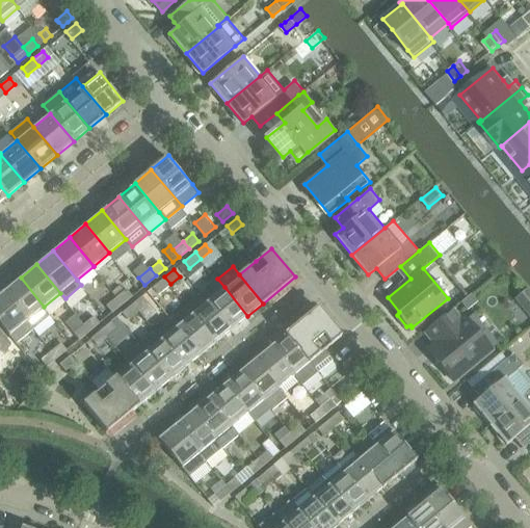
[(159,294),(170,284),(164,276),(153,287),(159,294)]
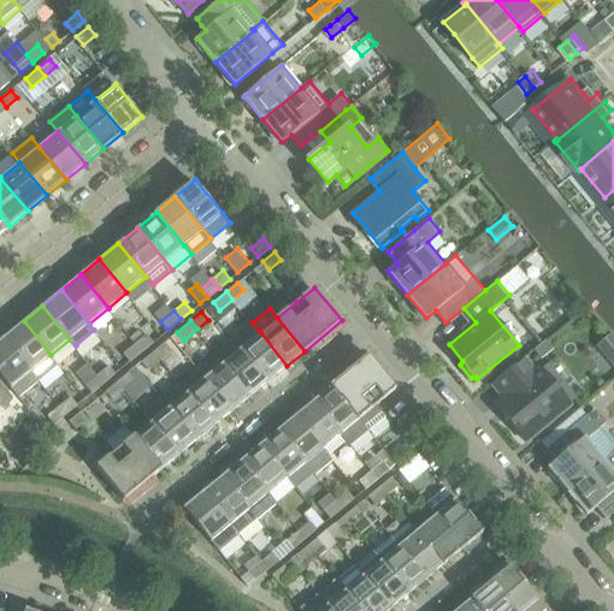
[(24,321),(5,337),(40,379),(58,363),(51,355),(24,321)]
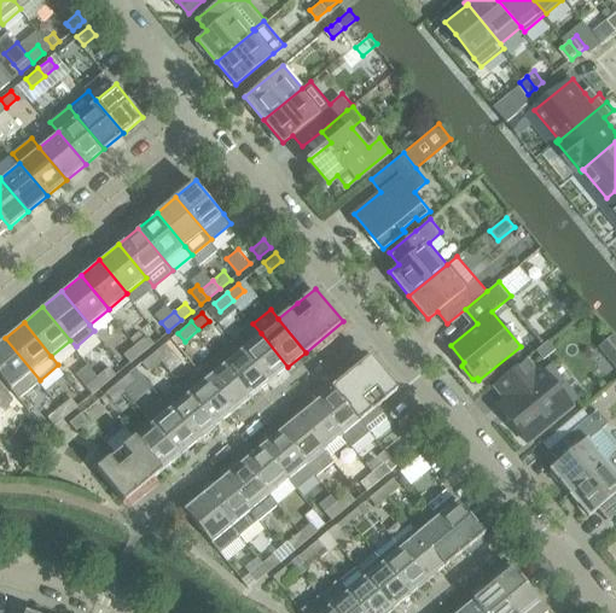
[(253,323),(236,338),(271,381),(288,367),(261,333),(253,323)]
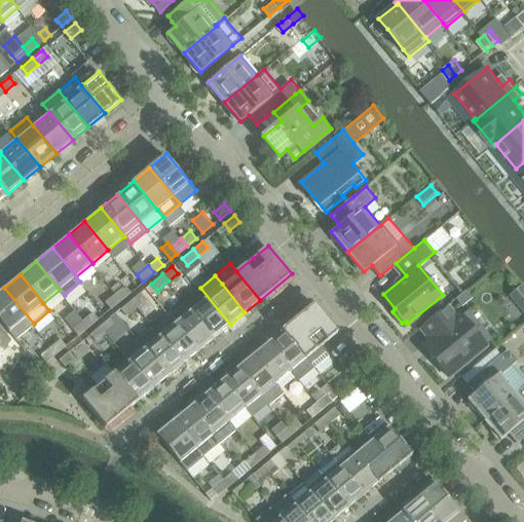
[(125,285),(116,292),(122,299),(131,292),(125,285)]
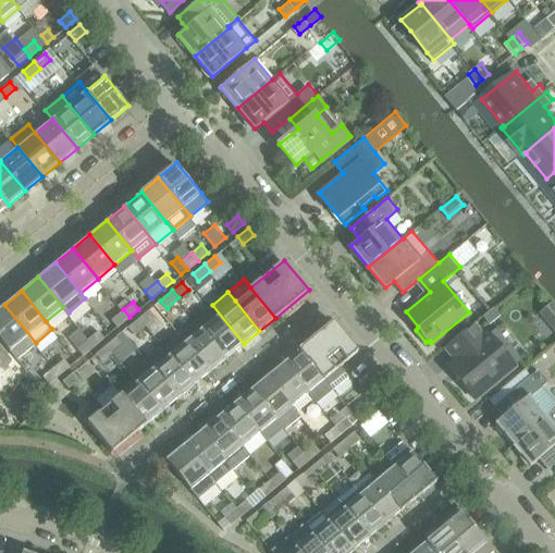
[(20,356),(36,343),(4,305),(0,307),(0,335),(11,349),(13,348),(20,356)]
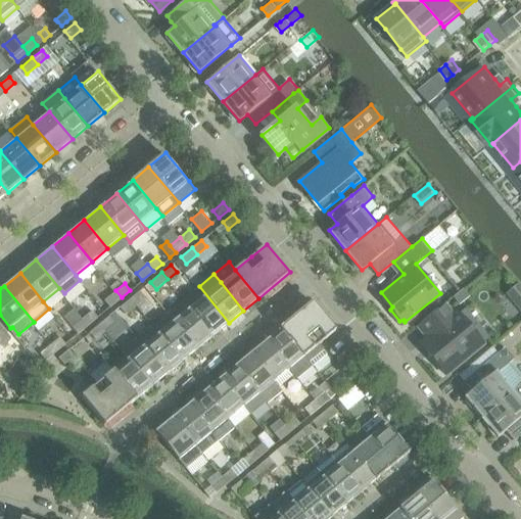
[(199,286),(184,299),(190,307),(214,335),(229,323),(199,286)]
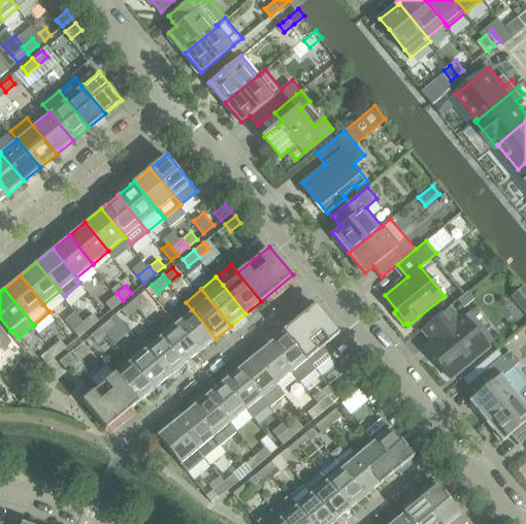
[(110,309),(123,300),(117,293),(105,303),(110,309)]
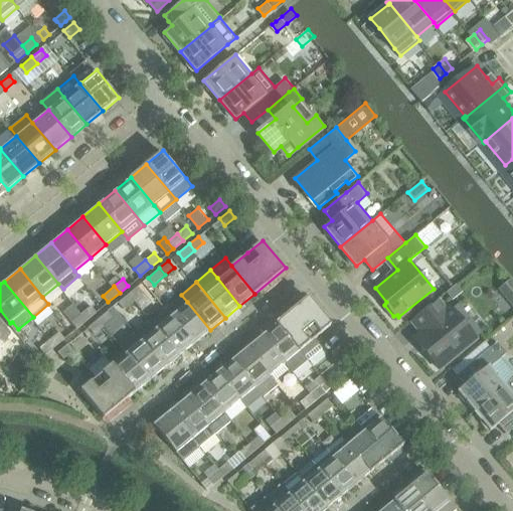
[(138,286),(129,293),(135,300),(144,293),(138,286)]
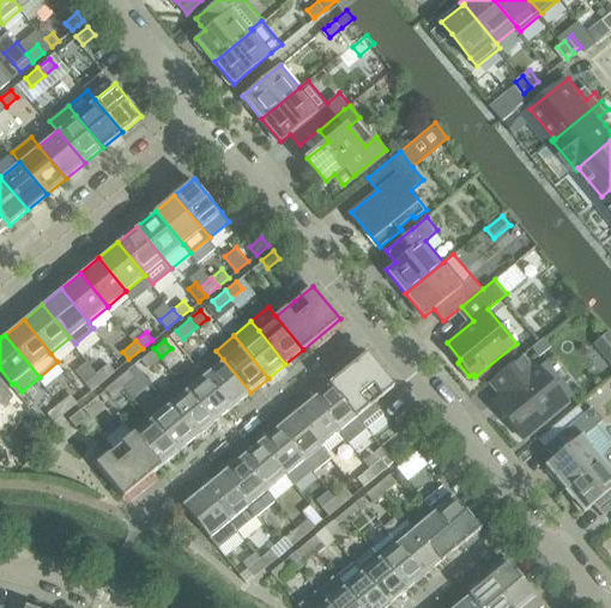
[(147,368),(161,357),(153,348),(140,359),(147,368)]
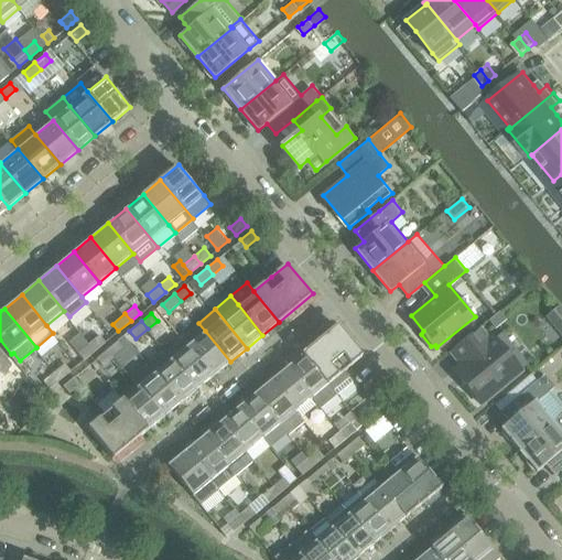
[(198,323),(182,336),(214,375),(230,362),(205,331),(198,323)]
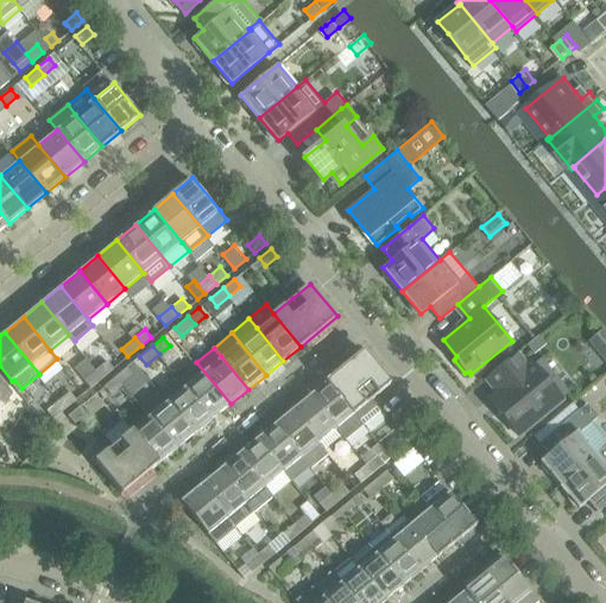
[(341,368),(328,379),(329,380),(365,423),(383,408),(373,398),(392,382),(365,349),(341,368)]
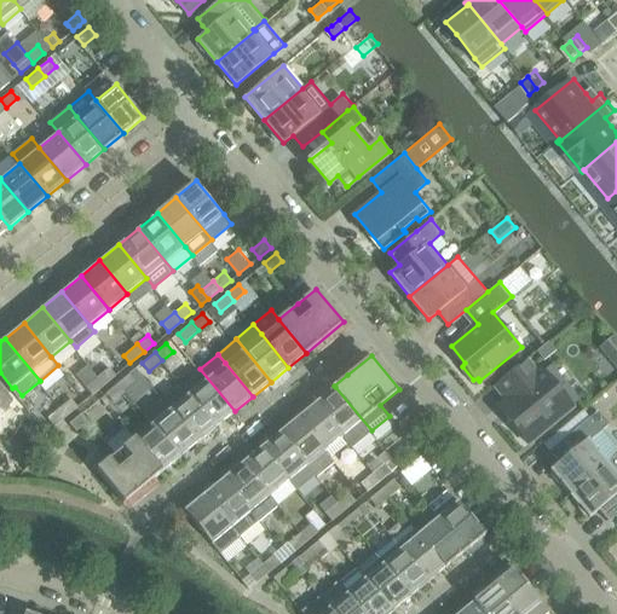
[(564,392),(565,388),(564,384),(561,381),(558,380),(554,381),(543,368),(538,371),(528,358),(496,383),(508,397),(499,404),(530,441),(574,405),(564,392)]
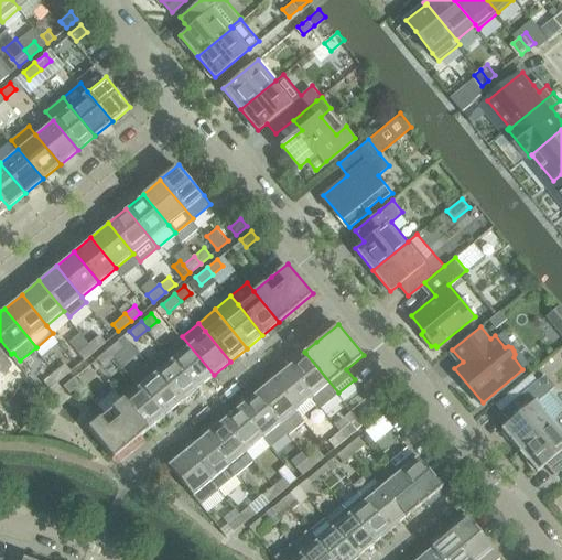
[(99,334),(90,342),(96,350),(106,342),(99,334)]
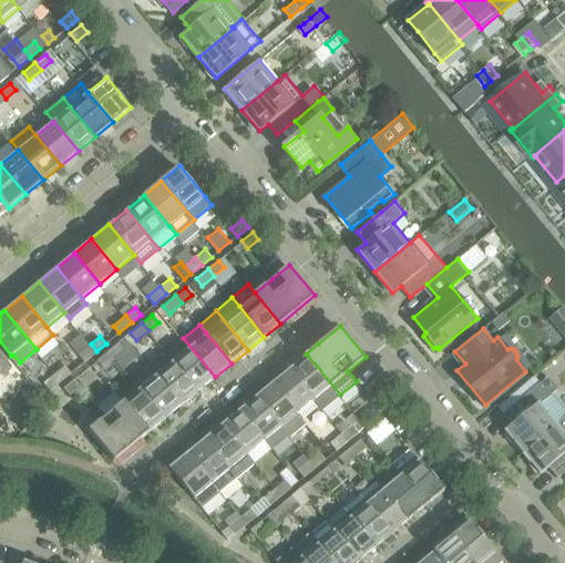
[(183,338),(166,351),(173,360),(198,391),(215,377),(183,338)]
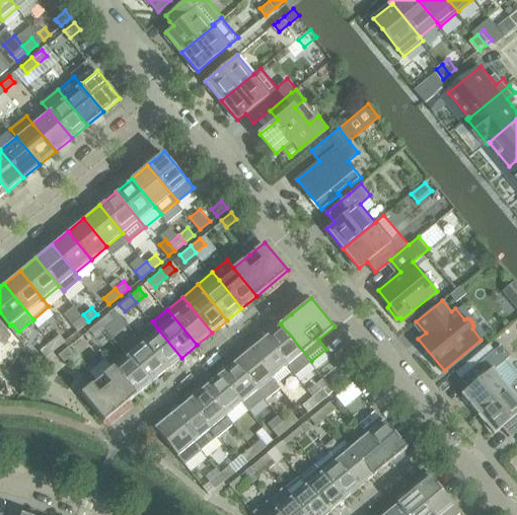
[(108,313),(100,319),(105,326),(115,319),(108,313)]
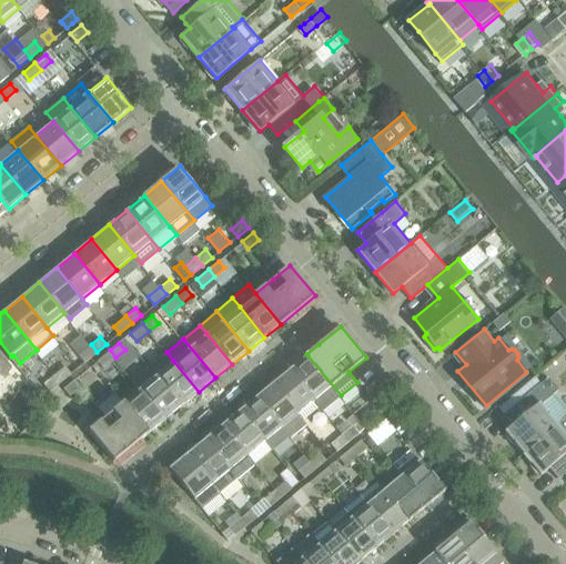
[(84,363),(97,352),(91,344),(78,355),(84,363)]
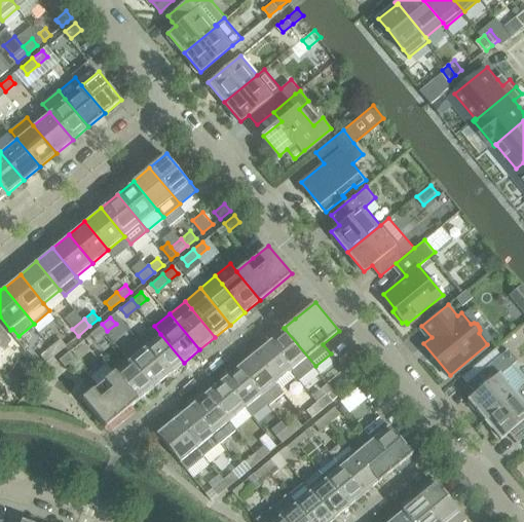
[(0,343),(6,348),(12,339),(12,338),(0,323),(0,343)]
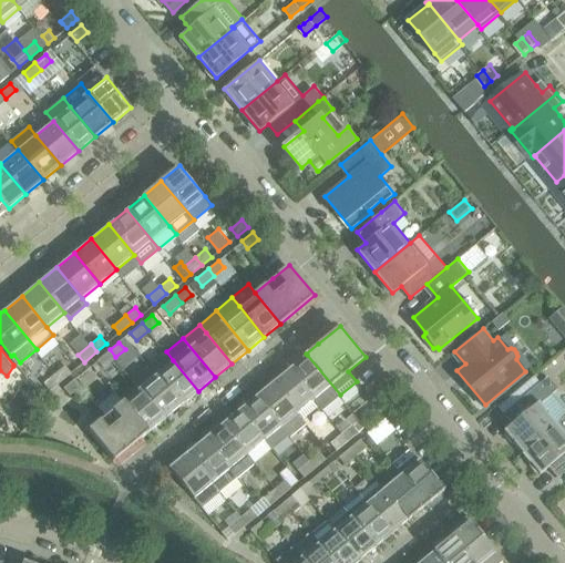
[(103,368),(115,357),(110,349),(96,360),(103,368)]
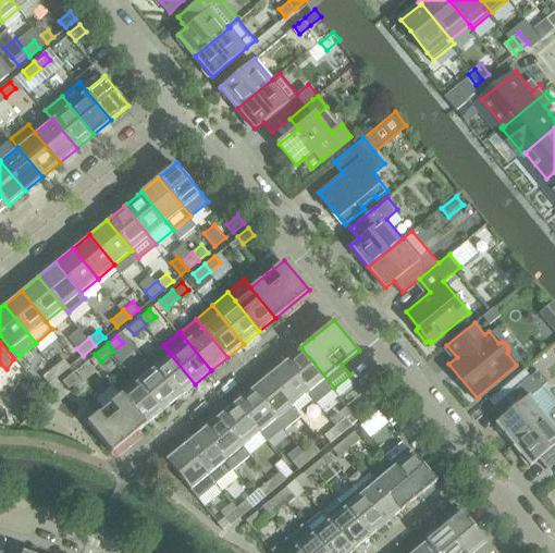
[(163,345),(147,358),(155,367),(179,397),(195,384),(170,354),(163,345)]
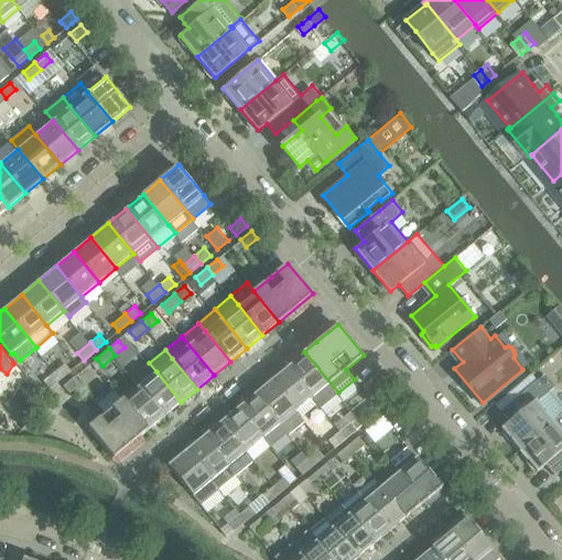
[(304,352),(288,365),(313,396),(322,406),(338,392),(305,353),(304,352)]
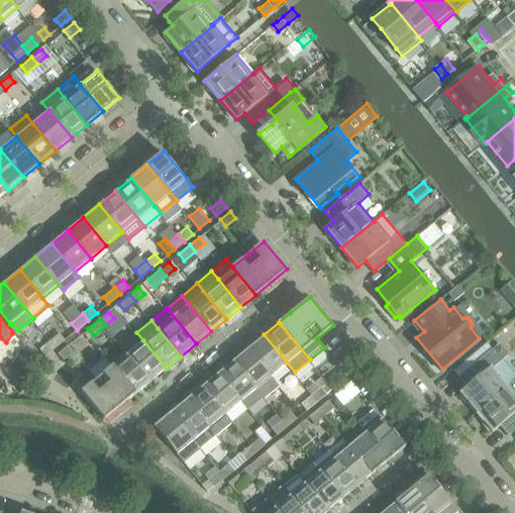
[(61,331),(50,339),(57,346),(67,338),(61,331)]
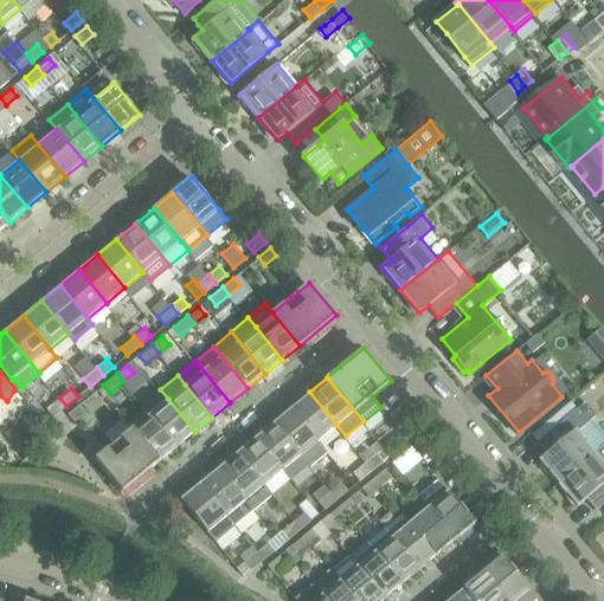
[(151,413),(177,446),(194,432),(168,399),(160,389),(142,404),(151,413)]
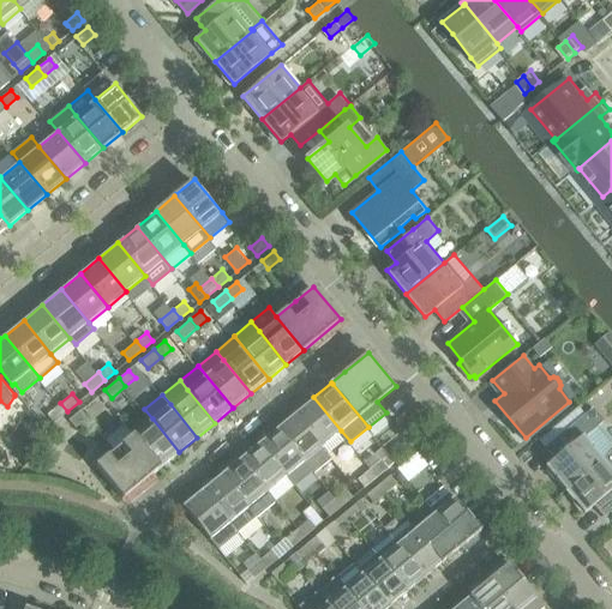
[(313,397),(297,412),(324,446),(341,430),(313,397)]
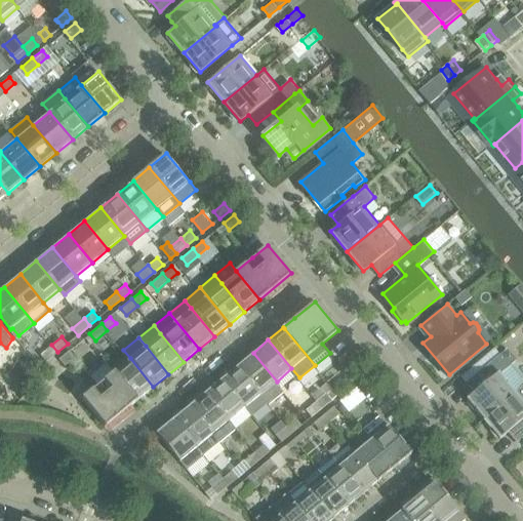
[(47,360),(57,352),(51,345),(41,353),(47,360)]
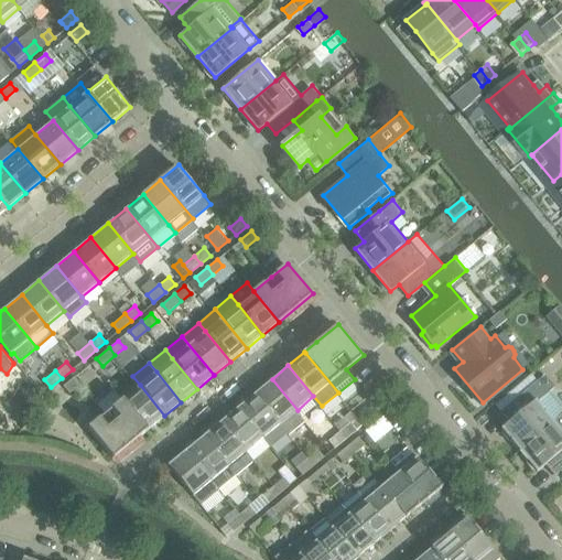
[(528,376),(497,402),(503,409),(511,420),(503,427),(520,449),(561,413),(561,404),(550,390),(555,386),(546,373),(533,384),(528,376)]
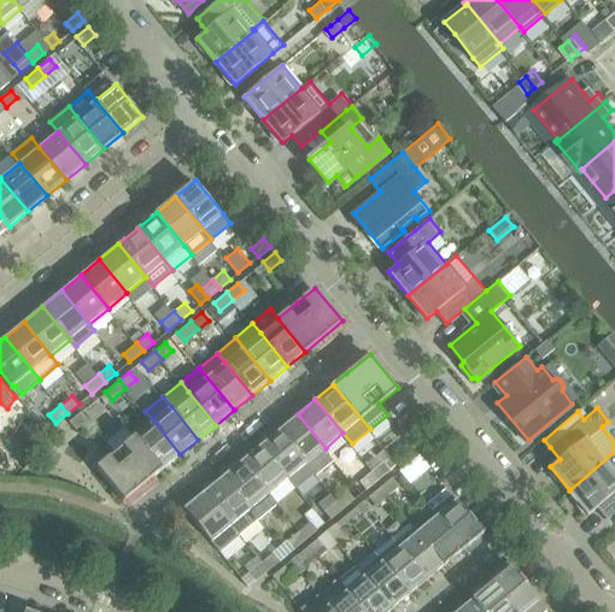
[(83,410),(71,419),(77,428),(89,418),(83,410)]
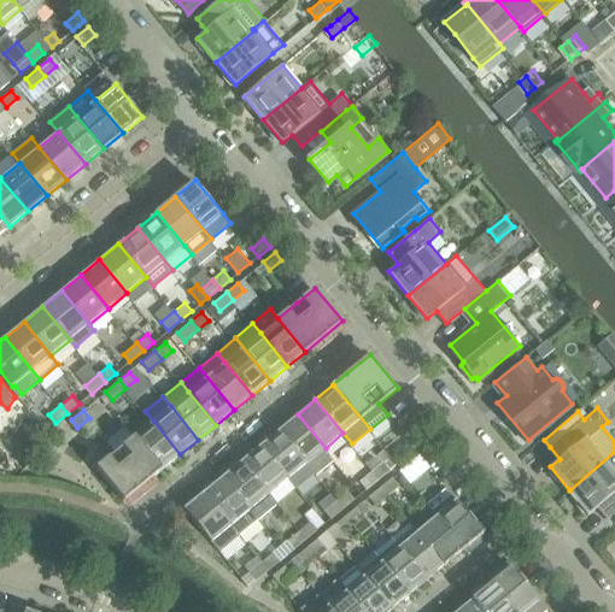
[(298,415),(280,429),(315,471),(316,474),(334,459),(326,448),(298,415)]
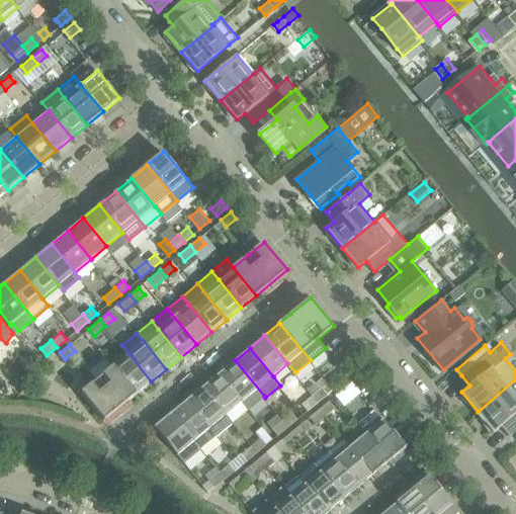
[(129,353),(113,365),(137,394),(151,381),(129,353)]
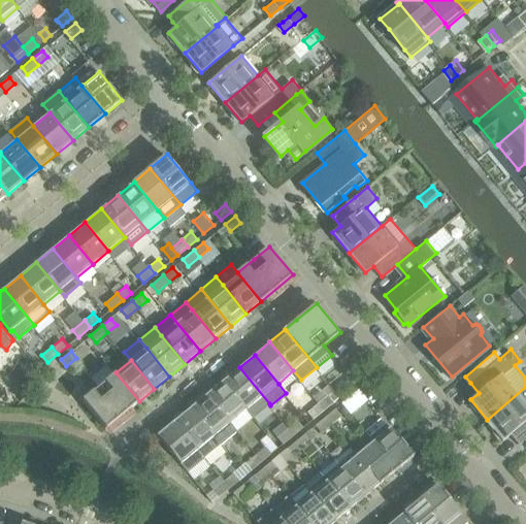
[(239,367),(224,380),(248,408),(254,417),(269,403),(239,367)]
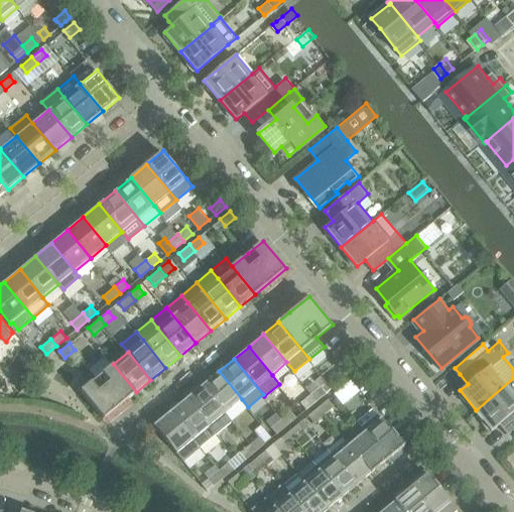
[(348,375),(358,366),(352,360),(342,368),(348,375)]
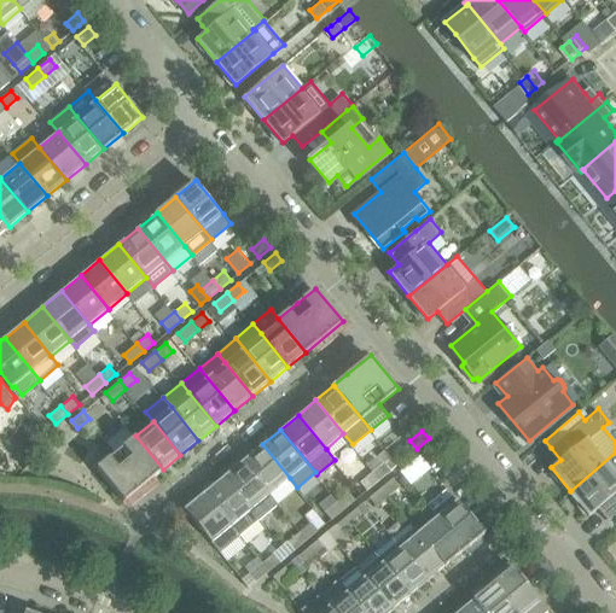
[(126,500),(163,470),(135,436),(117,451),(98,467),(126,500)]
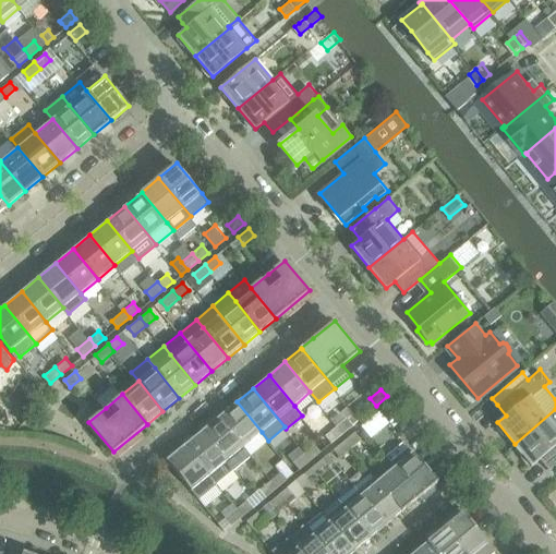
[(237,401),(219,416),(244,446),(262,432),(237,401)]
